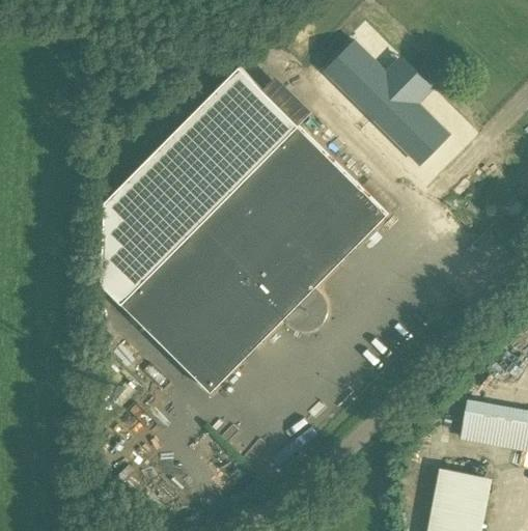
[(238,67),(102,205),(99,283),(118,304),(209,393),(385,215),(295,126),(238,67)]
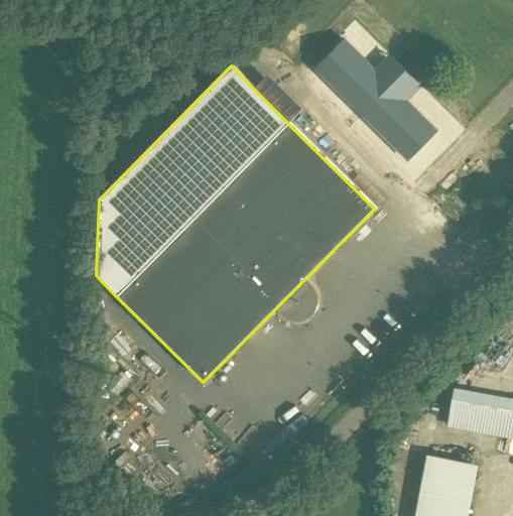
[(362,106),(390,134),(419,105),(391,78),(362,106)]
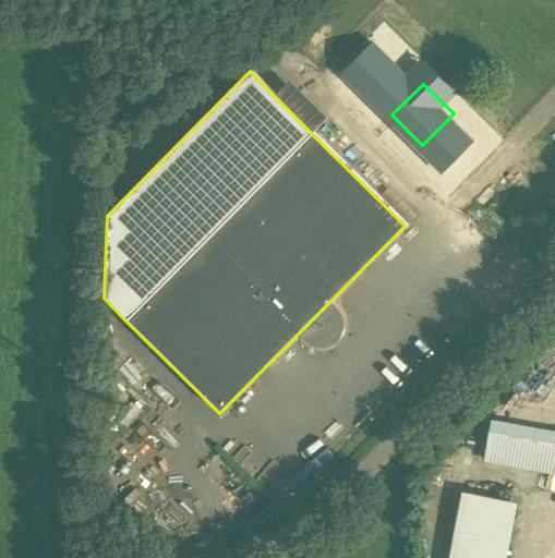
[(554,472),(554,428),(492,417),(484,460),(554,472)]
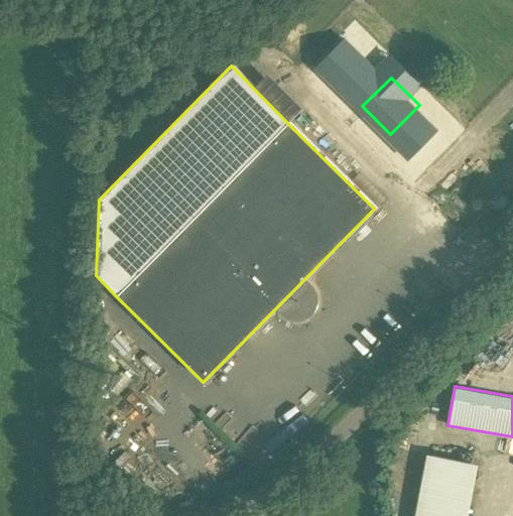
[(456,515),(468,461),(426,454),(413,515),(456,515)]
